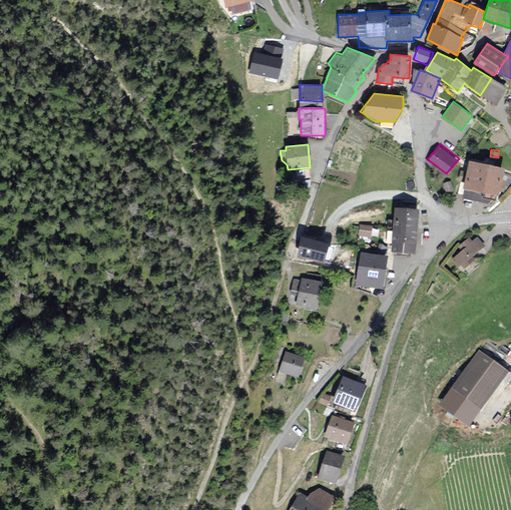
[(502,168),(470,160),(463,189),(496,196),(502,168)]
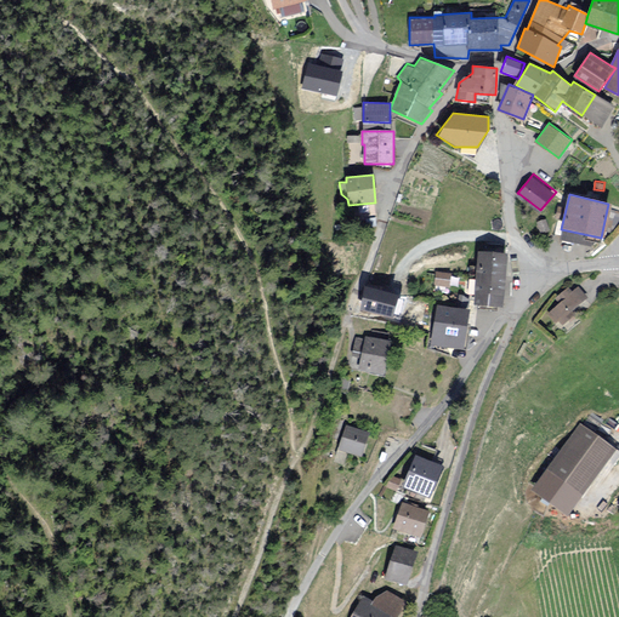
[(549,229),(546,218),(538,221),(540,232),(549,229)]
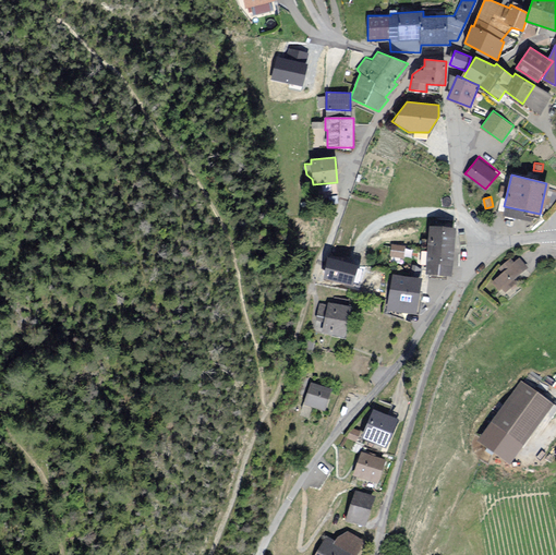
[(451,277),(455,229),(428,227),(424,275),(451,277)]
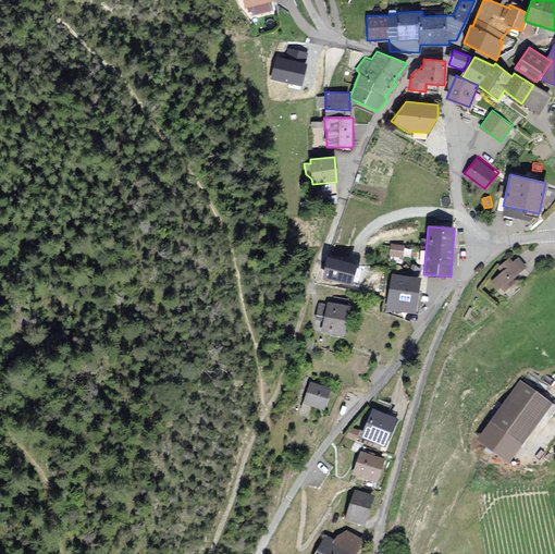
[(404,244),(391,243),(390,255),(403,256),(404,244)]
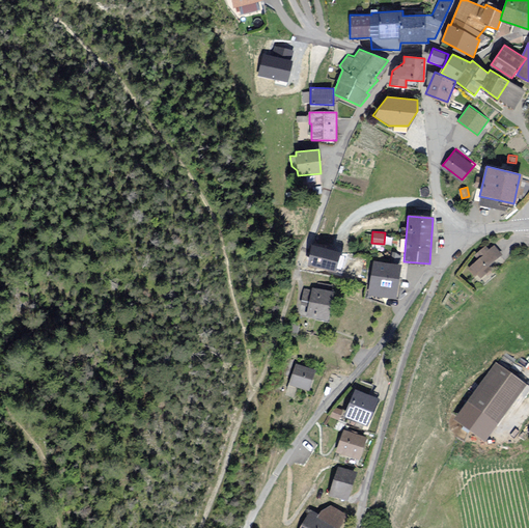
[(332,249),(312,245),(308,265),(328,269),(332,249)]
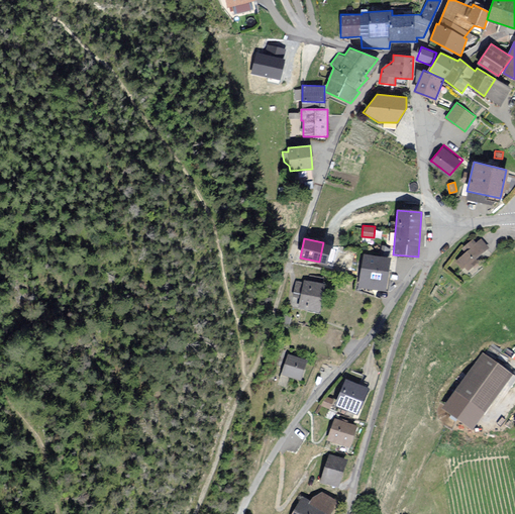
[(489,247),(482,238),(477,242),(474,238),(462,247),(467,252),(455,261),(466,273),(478,263),(475,260),(489,247)]
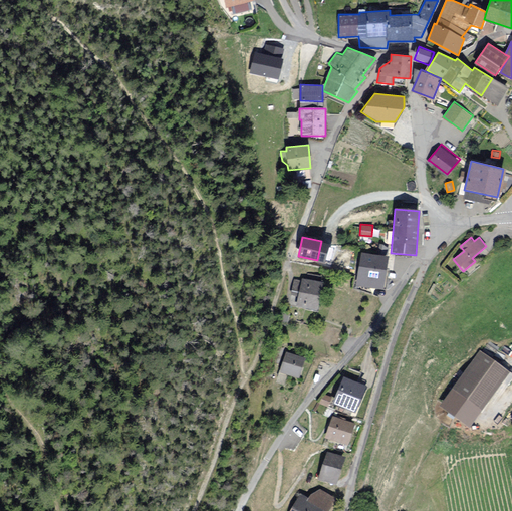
[(388,256),(361,251),(356,283),(382,288),(388,256)]
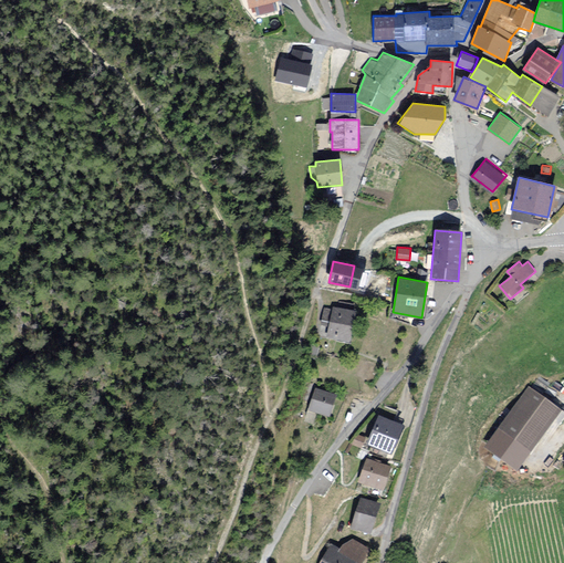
[(348,342),(356,311),(334,305),(333,308),(325,306),(320,332),(327,334),(326,337),(348,342)]
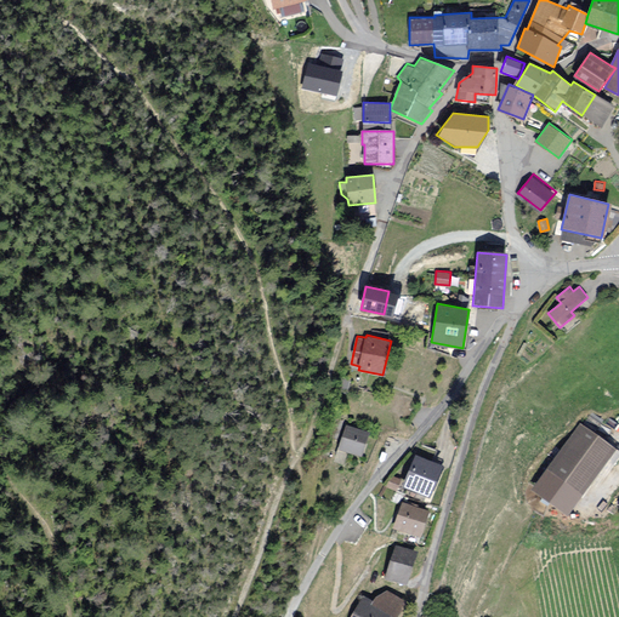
[(351,378),(342,376),(339,390),(347,393),(351,378)]
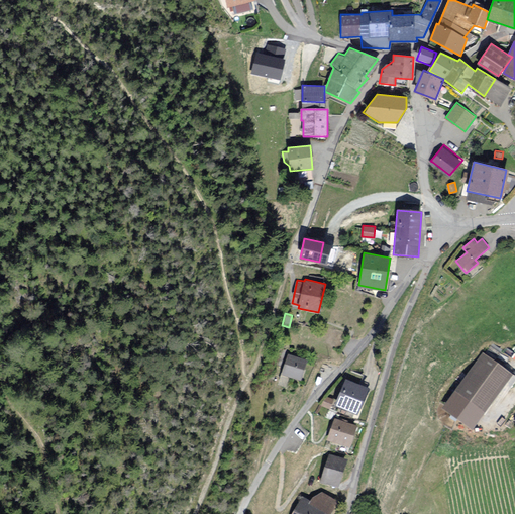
[(514,376),(483,352),(455,391),(486,412),(500,391),(504,394),(514,380),(514,376)]
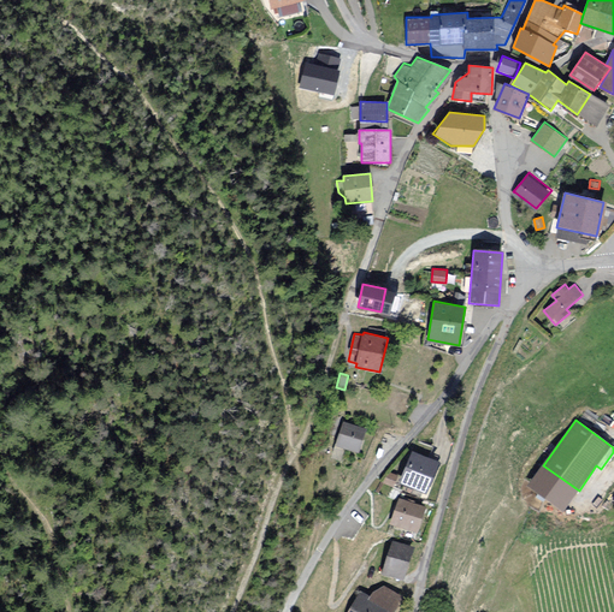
[(366,428),(344,421),(332,455),(342,458),(346,449),(358,452),(366,428)]
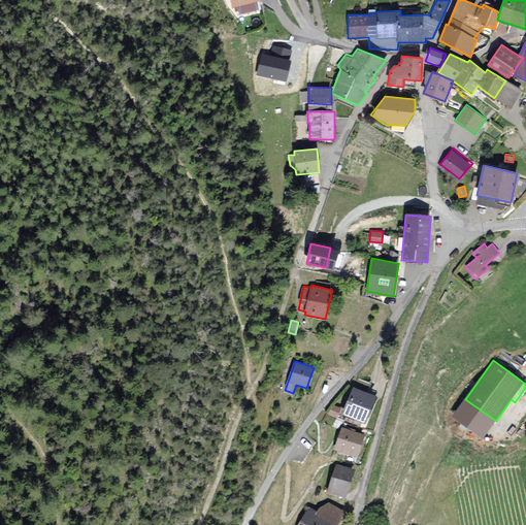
[(375,392),(352,383),(340,414),(364,423),(375,392)]
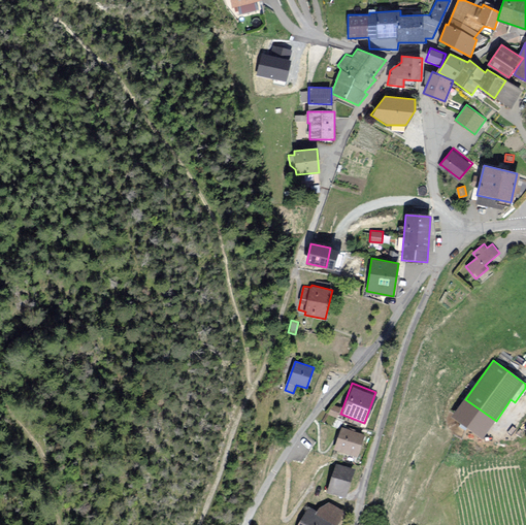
[(340,407),(333,405),(330,414),(337,416),(340,407)]
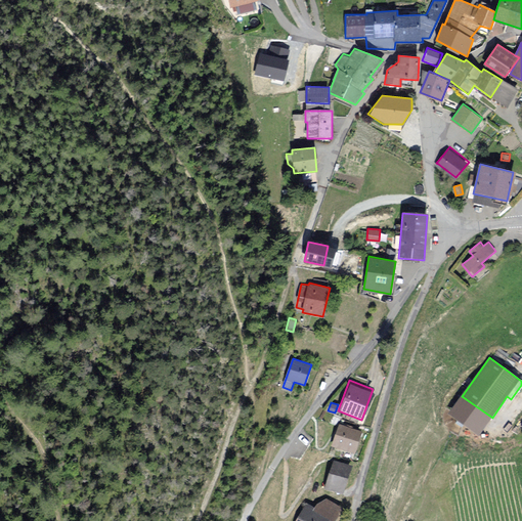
[(361,431),(339,424),(332,446),(354,453),(361,431)]
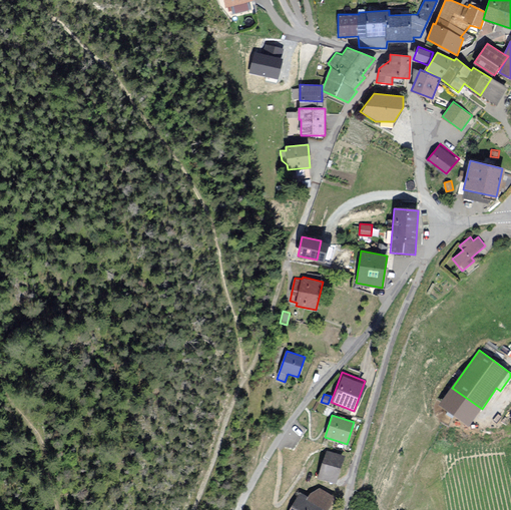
[(344,456),(327,451),(318,478),(334,484),(344,456)]
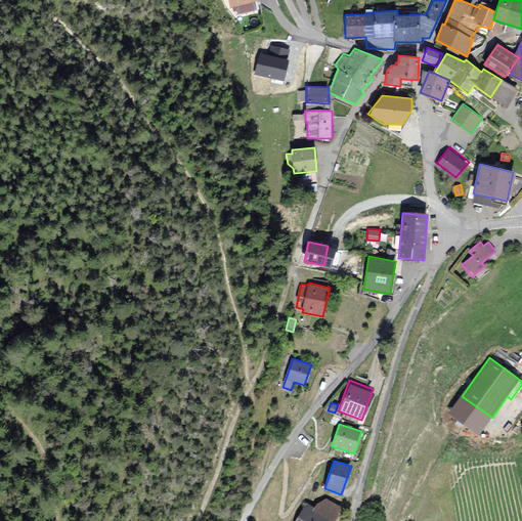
[(334,520),(342,508),(325,498),(316,503),(314,507),(307,503),(295,520),(334,520)]
